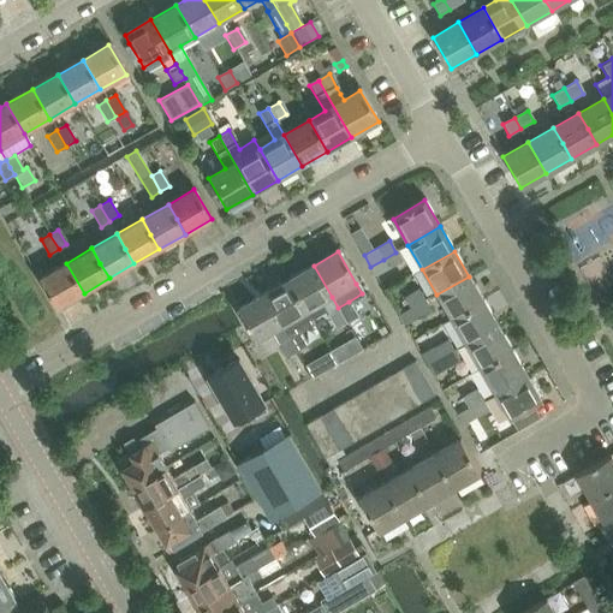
[(384,260),(370,267),(376,277),(402,261),(396,253),(384,260)]
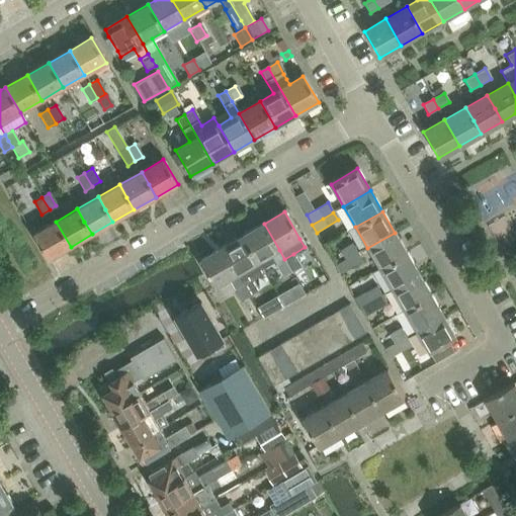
[(56,222),(33,234),(49,259),(71,247),(56,222)]
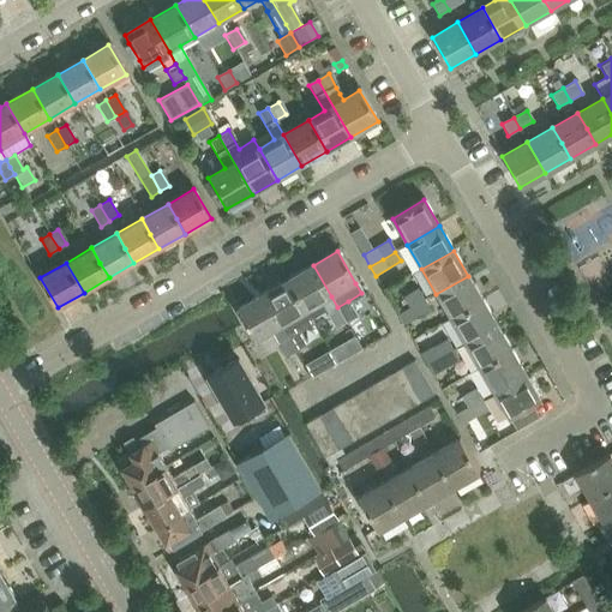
[(313,265),(288,280),(306,311),(310,318),(325,309),(336,327),(345,322),(337,307),(331,297),(313,265)]
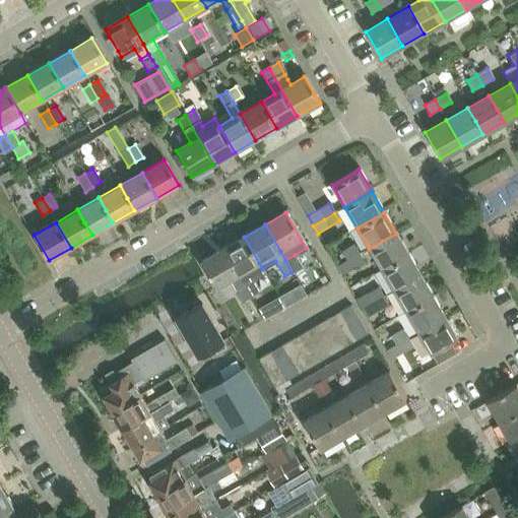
[(382,270),(408,255),(396,234),(369,249),(382,270)]
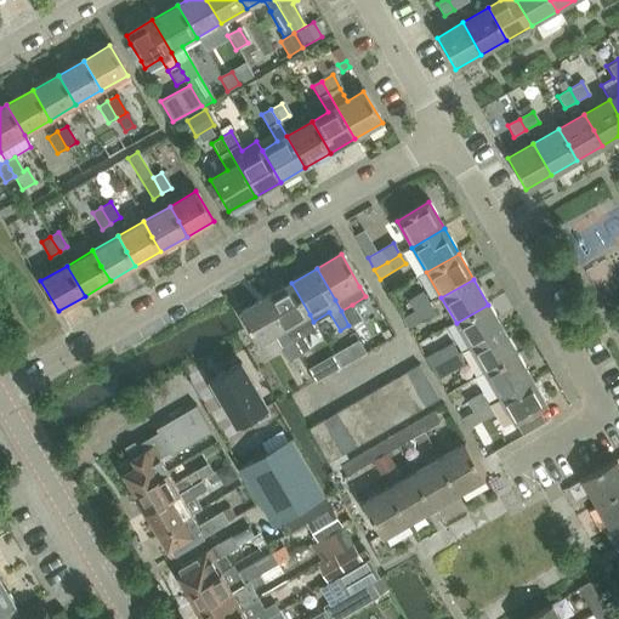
[(291,283),(266,297),(299,355),(308,348),(301,335),(317,327),(313,322),(310,314),(291,283)]
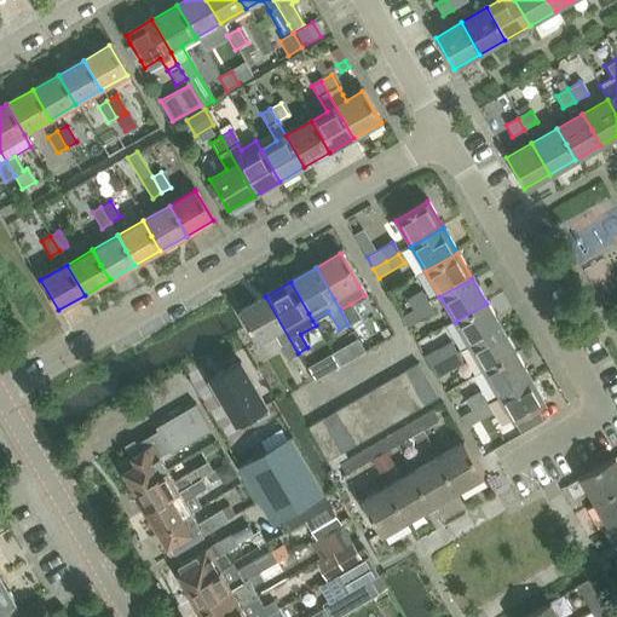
[(413,312),(427,304),(421,292),(407,300),(413,311),(413,312)]
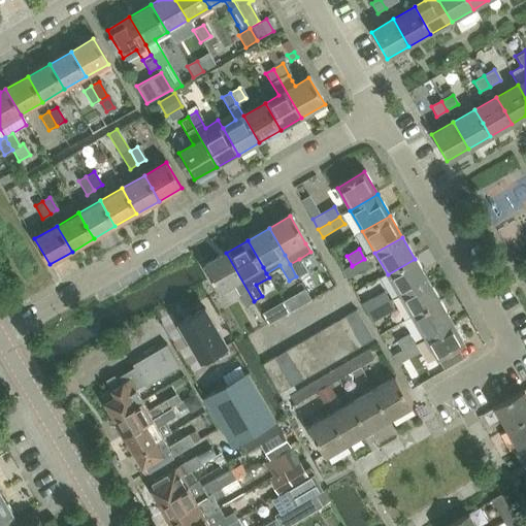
[(226,253),(204,265),(220,292),(233,285),(245,306),(253,301),(254,301),(226,253)]
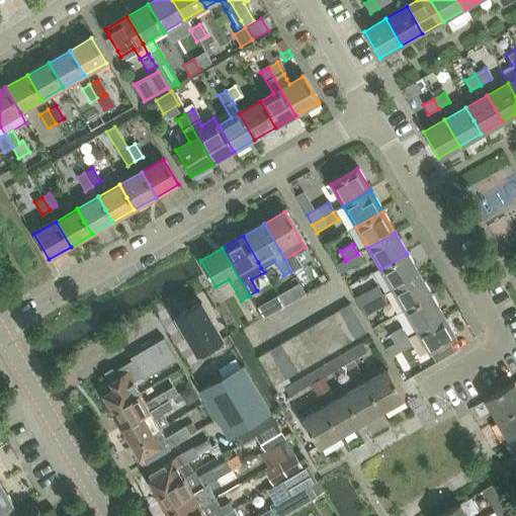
[(293,254),(284,259),(290,271),(299,266),(293,254)]
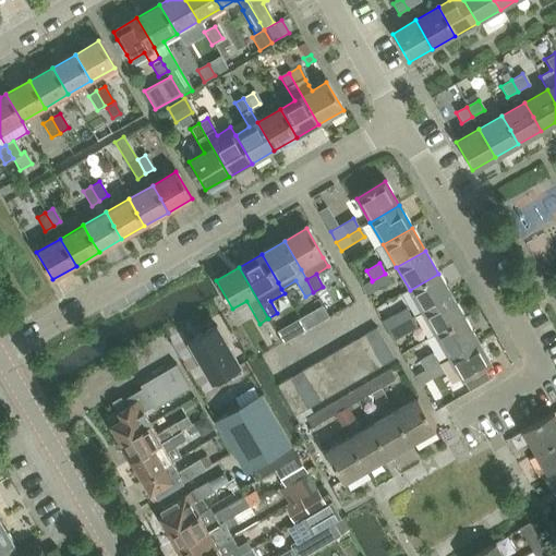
[(377,290),(390,282),(385,274),(372,281),(372,280),(362,286),(366,293),(376,288),(377,290)]
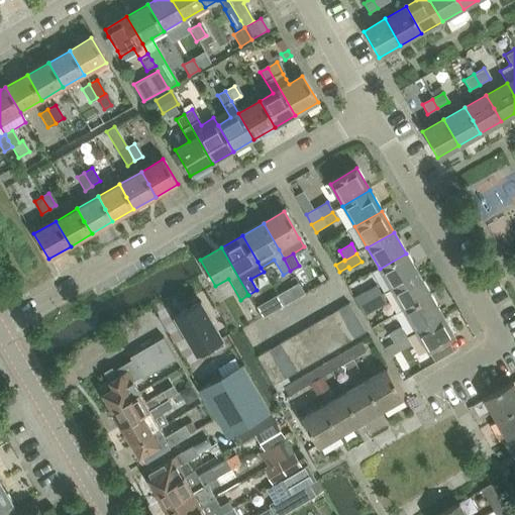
[(391,290),(418,274),(406,253),(380,269),(391,290)]
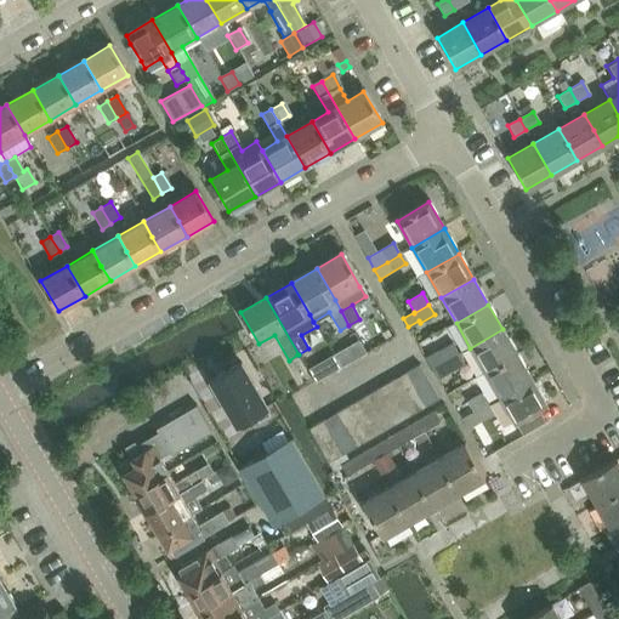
[(359,319),(348,325),(352,330),(363,324),(359,319)]
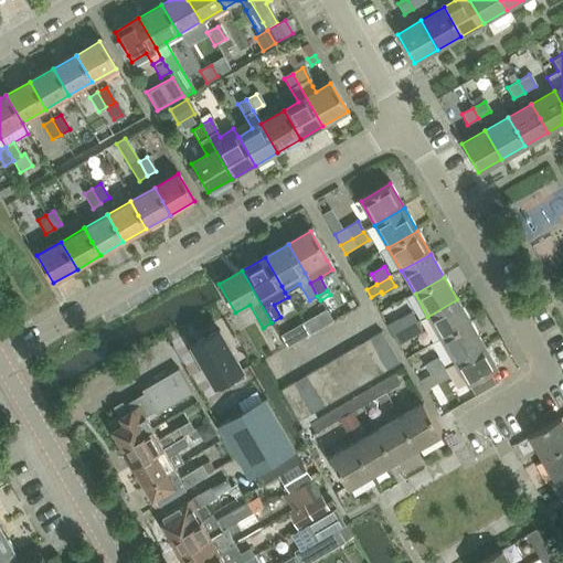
[(441,339),(470,322),(457,299),(427,317),(441,339)]
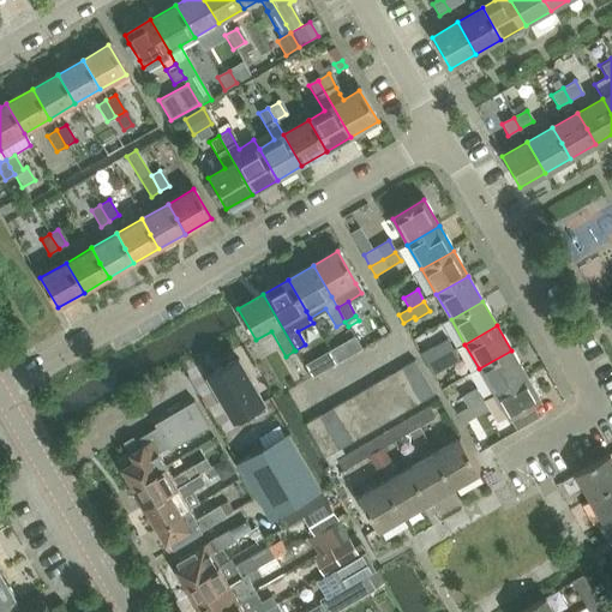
[(341,342),(348,355),(361,348),(354,335),(341,342)]
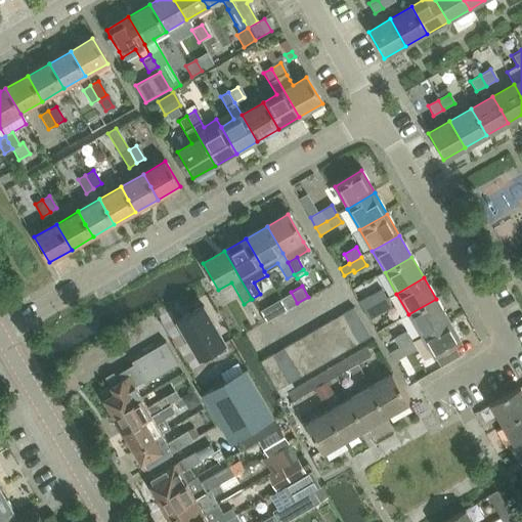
[(374,307),(387,300),(381,290),(368,297),(374,307)]
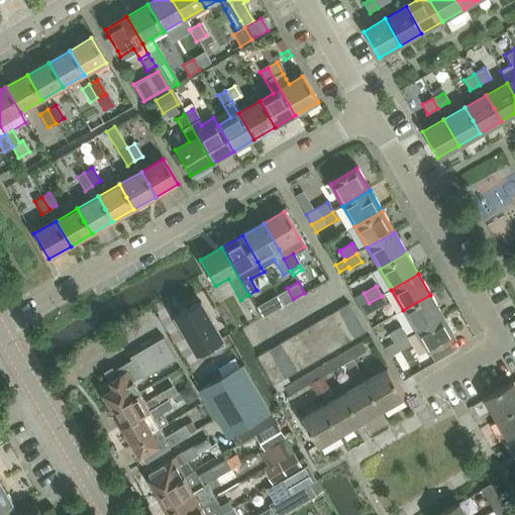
[(288,289),(277,295),(283,305),(293,299),(288,289)]
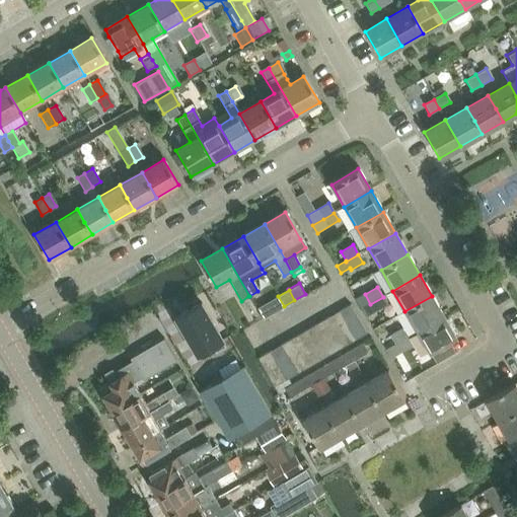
[(277,295),(255,307),(263,318),(284,306),(277,295)]
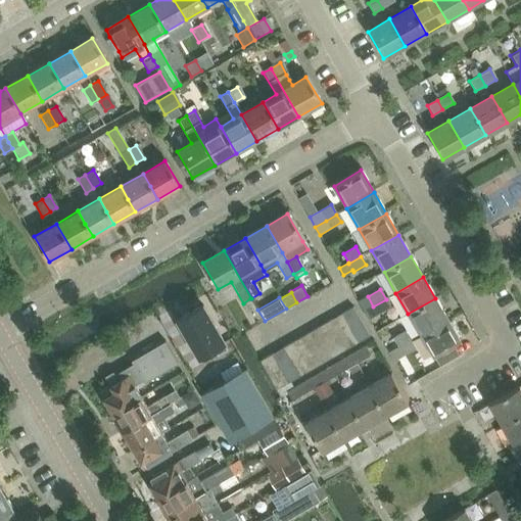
[(420,335),(447,320),(435,298),(408,314),(420,335)]
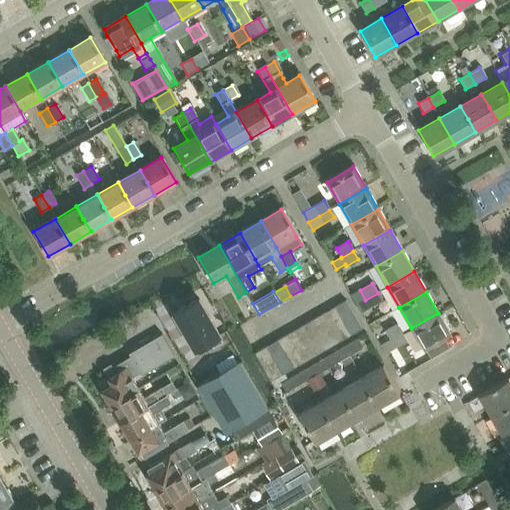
[(378,293),(365,300),(370,308),(382,300),(378,293)]
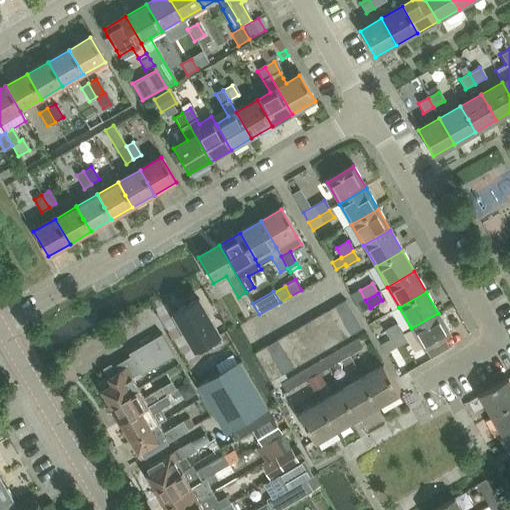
[(198,299),(173,313),(194,349),(208,342),(212,349),(222,343),(198,299)]
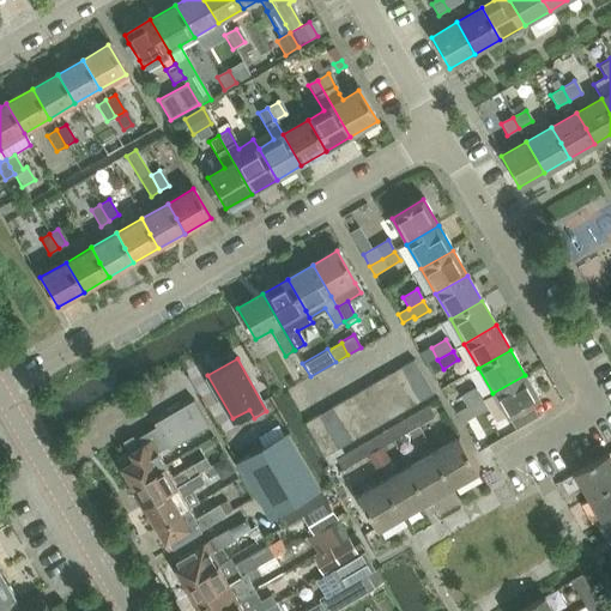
[(400,369),(421,404),(433,397),(413,362),(400,369)]
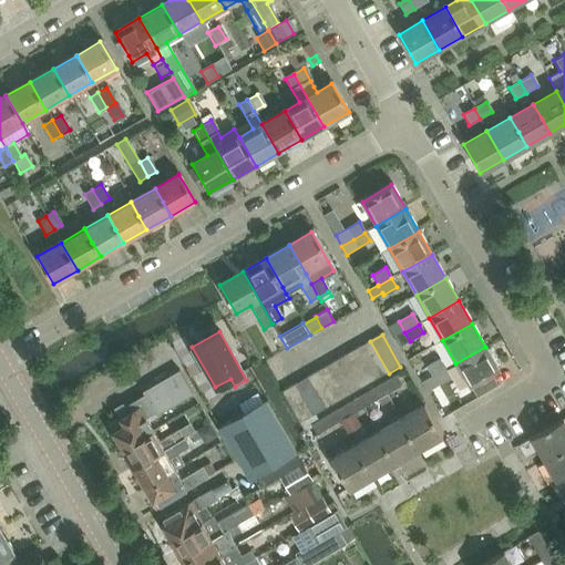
[(376,381),(389,373),(370,341),(358,349),(376,381)]
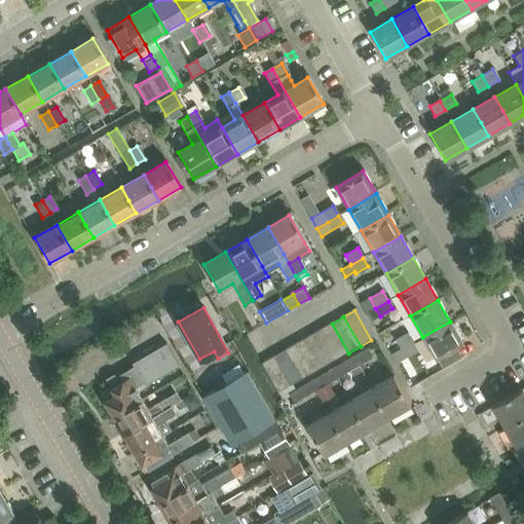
[(455,347),(462,343),(450,322),(422,337),(436,359),(455,347)]
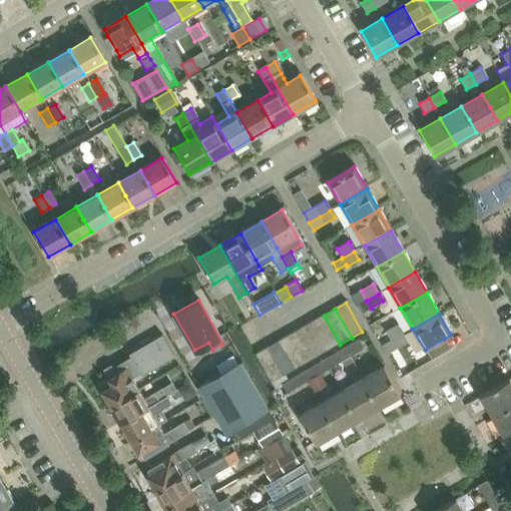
[(329,351),(340,345),(324,316),(312,322),(329,351)]
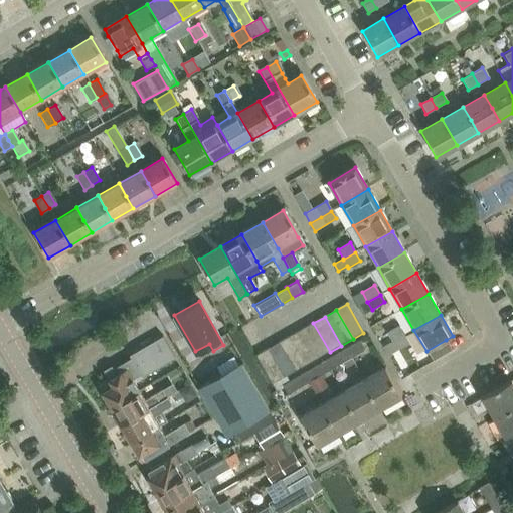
[(318,359),(330,352),(313,323),(302,330),(318,359)]
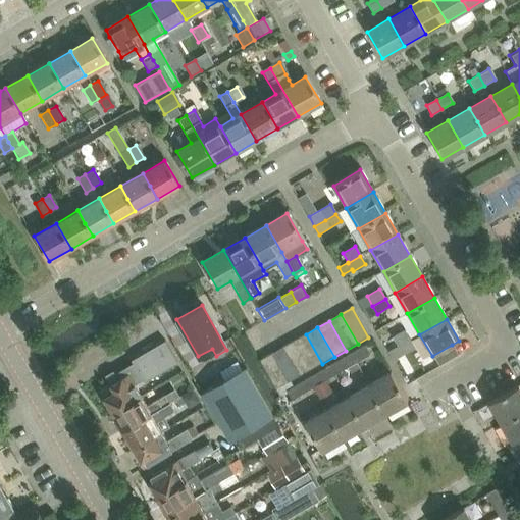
[(404,330),(391,338),(397,347),(397,348),(409,341),(404,330)]
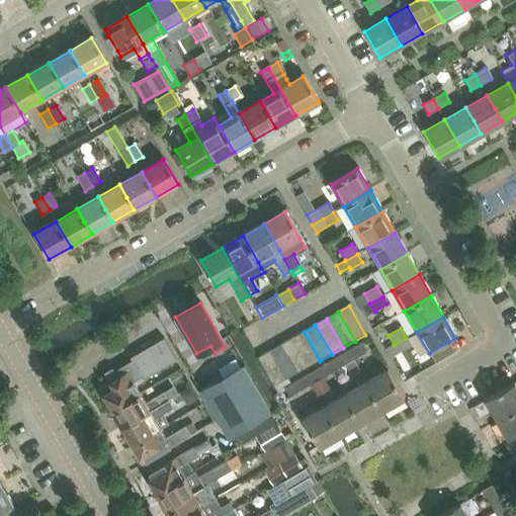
[(309,367),(320,361),(304,332),(292,338),(309,367)]
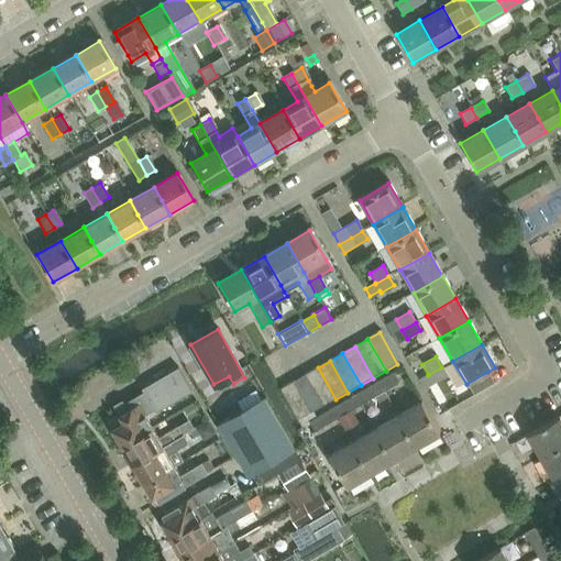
[(323,406),(336,399),(318,367),(305,375),(323,406)]
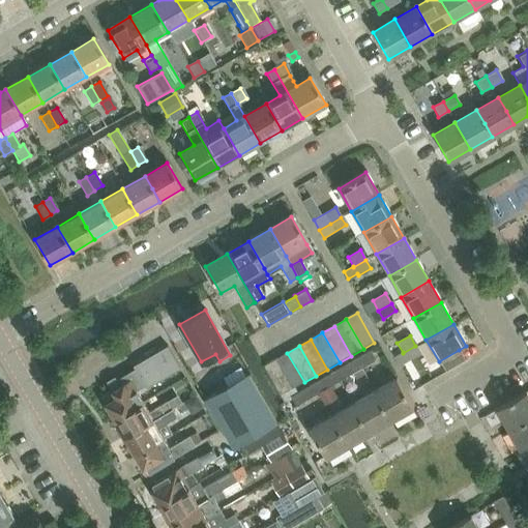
[(403,353),(393,358),(399,367),(420,354),(415,346),(403,353)]
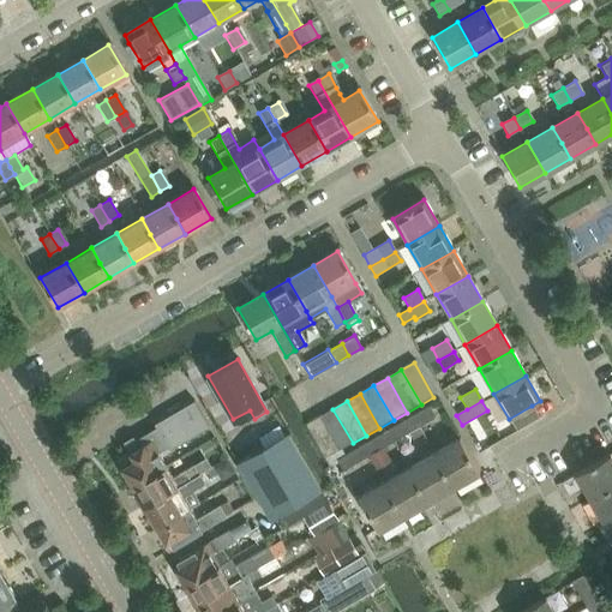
[(127,454),(118,460),(132,486),(167,467),(160,454),(168,449),(169,451),(209,430),(195,403),(154,425),(156,430),(124,447),(127,454)]
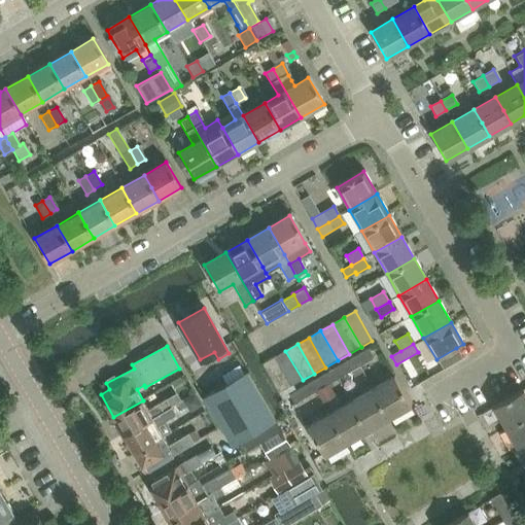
[(456,348),(436,359),(441,368),(460,356),(456,348)]
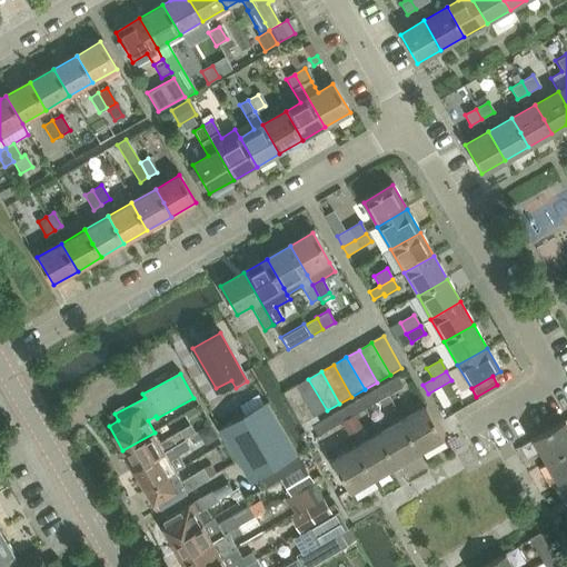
[(317,417),(327,410),(308,379),(296,386),(315,418),(317,417)]
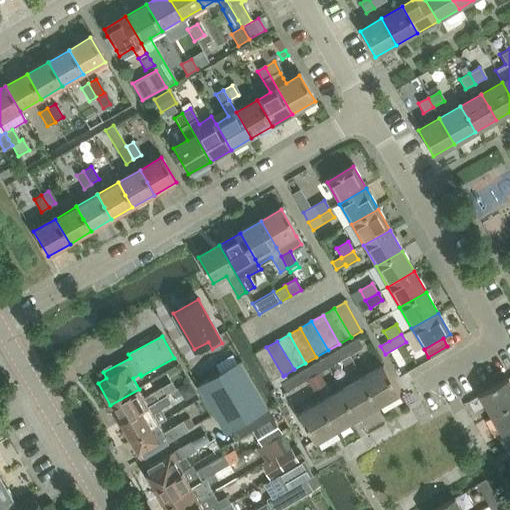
[(358,341),(344,349),(346,353),(349,358),(363,350),(358,341)]
